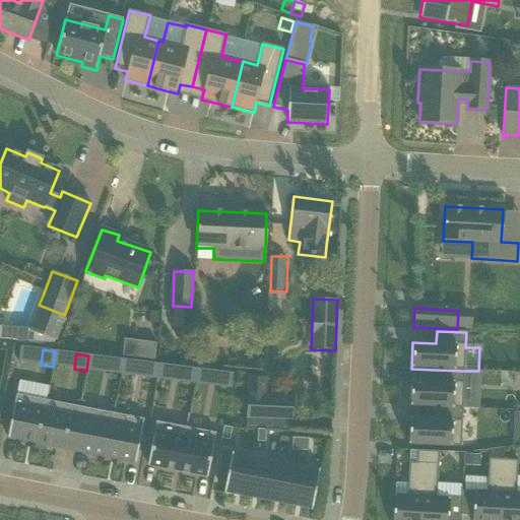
[(111,358),(109,374),(121,375),(123,360),(111,358)]
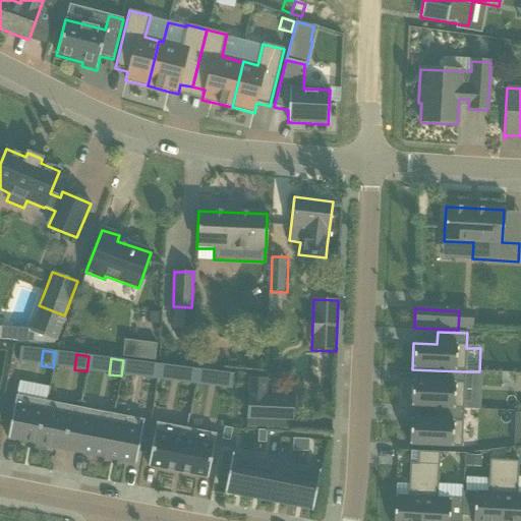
[(146,363),(143,379),(156,381),(158,364),(146,363)]
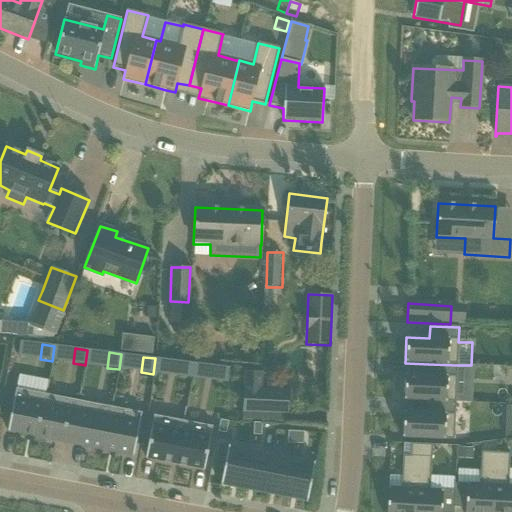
[(181,361),(180,375),(191,376),(193,363),(181,361)]
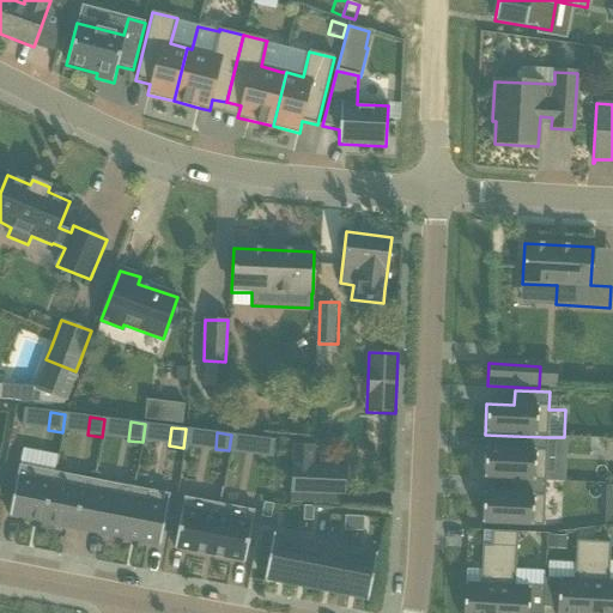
[(485,448),(483,479),(511,480),(545,481),(547,437),(513,436),(513,449),(485,448)]
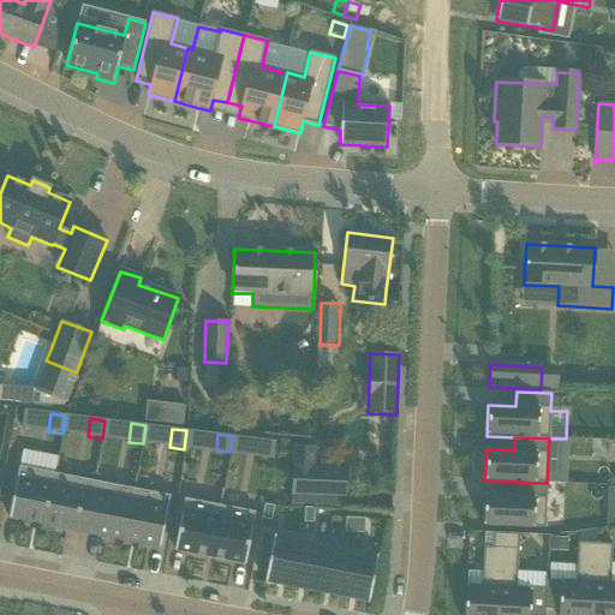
[(261,440),(258,457),(273,458),(275,441),(261,440)]
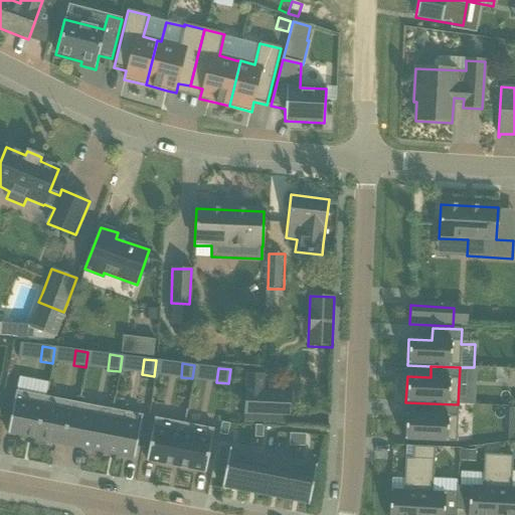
[(247,418),(292,420),(293,396),(267,395),(267,379),(248,378),(247,418)]
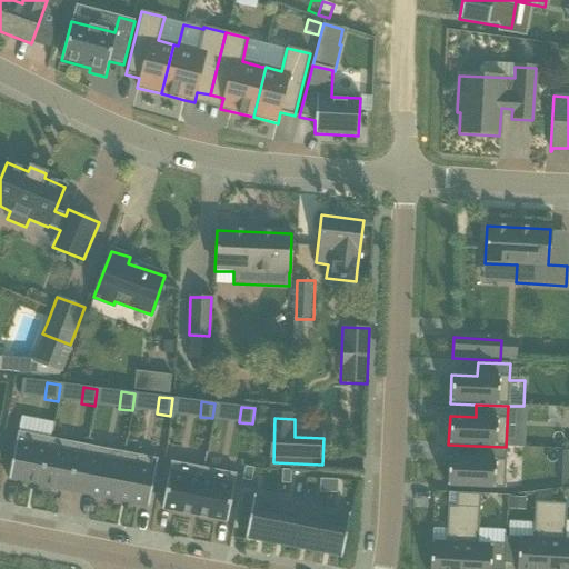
[(18,432),(8,480),(41,487),(51,439),(18,432)]
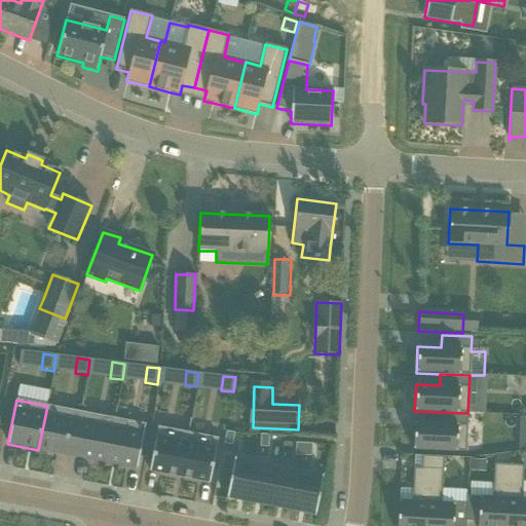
[(70,439),(75,440),(81,412),(47,406),(38,450),(67,455),(70,439)]
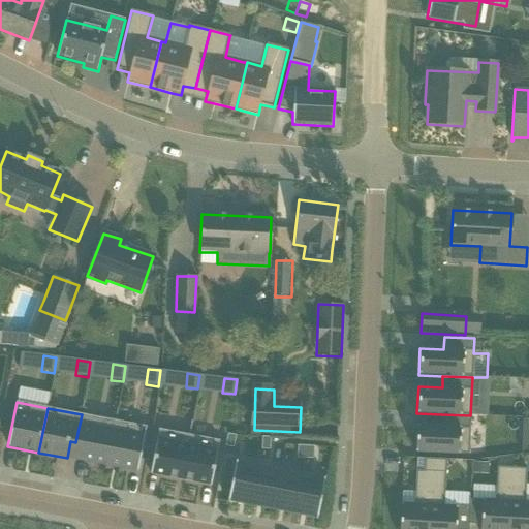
[(116,421),(82,414),(75,442),(82,443),(79,460),(106,466),(116,421)]
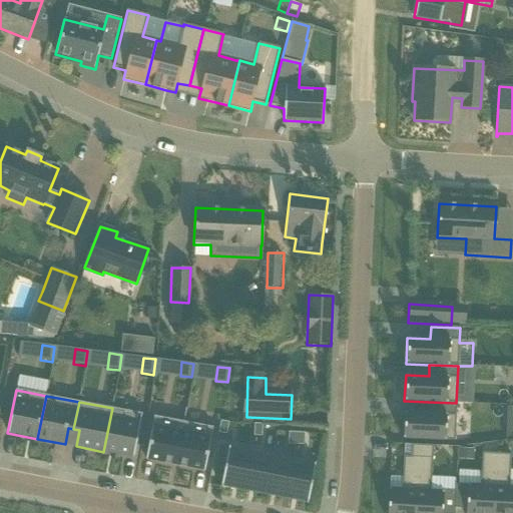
[(404,413),(403,439),(445,441),(455,441),(456,403),(428,402),(427,414),(404,413)]
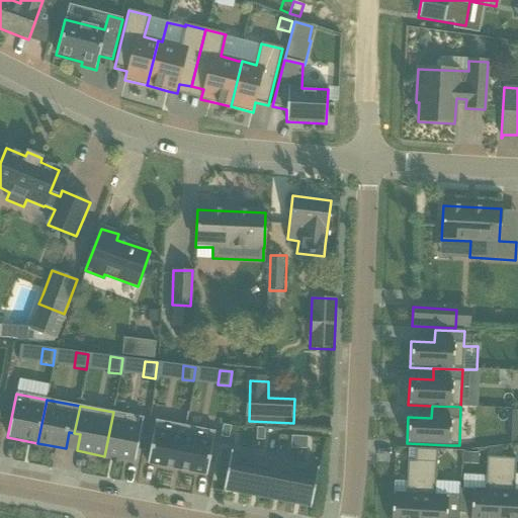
[(113,412),(104,456),(135,461),(144,418),(113,412)]
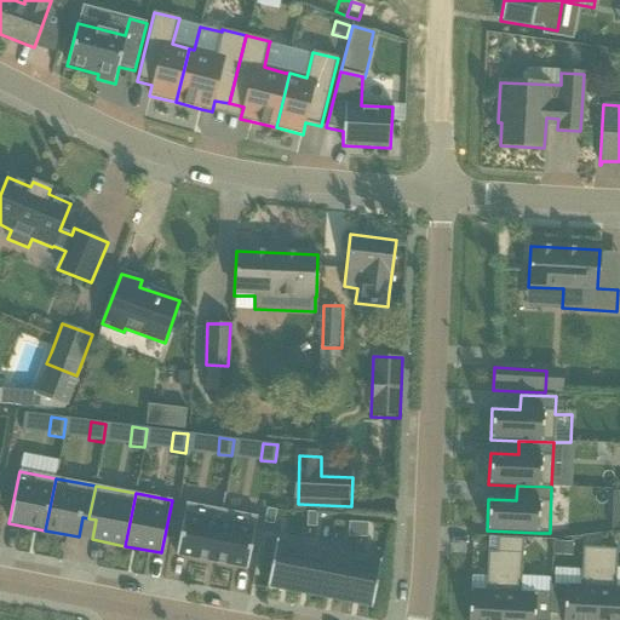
[(212,562),(222,510),(185,503),(176,555),(212,562)]
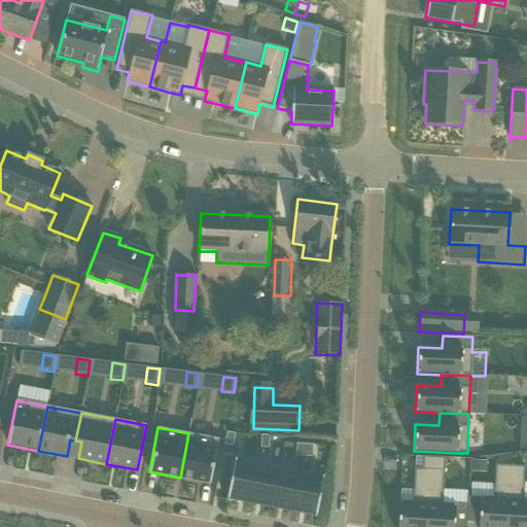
[(218,440),(188,433),(180,478),(210,484),(218,440)]
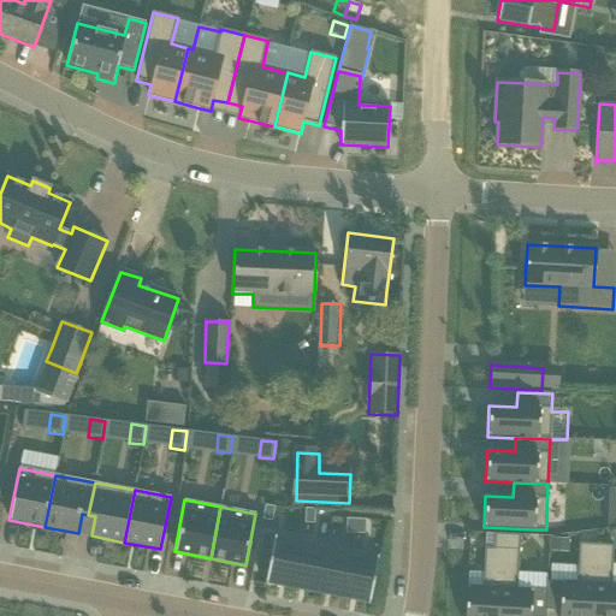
[(266,507),(264,519),(271,521),(274,508),(266,507)]
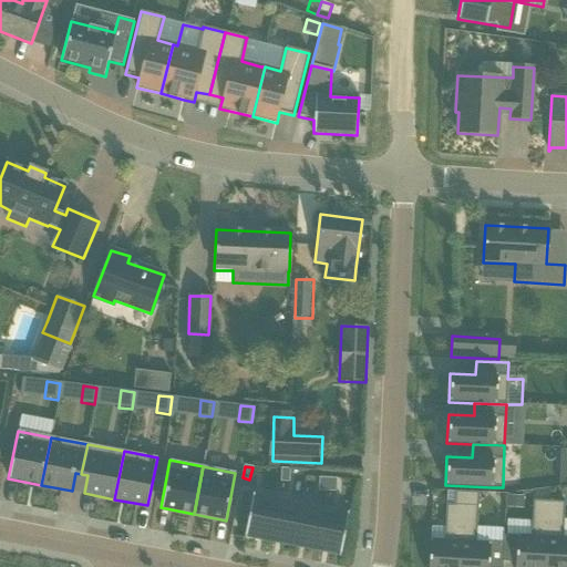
[(289,483),(289,476),(290,468),(280,468),(280,482),(289,483)]
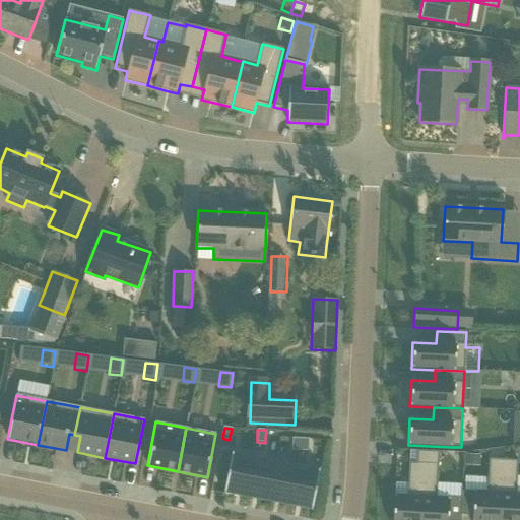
[(293,439),(291,451),(300,452),(301,440),(293,439)]
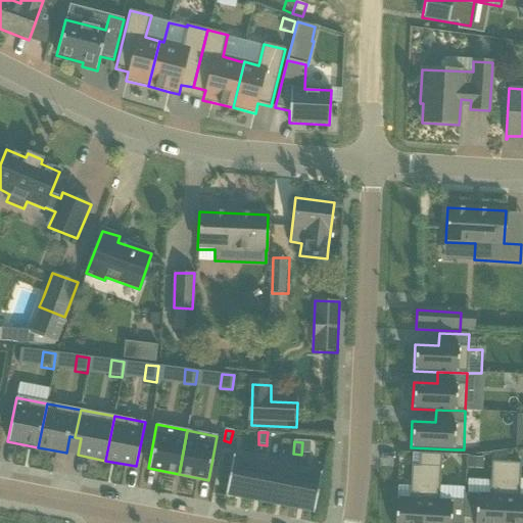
[(302,442),(301,455),(310,455),(311,442),(302,442)]
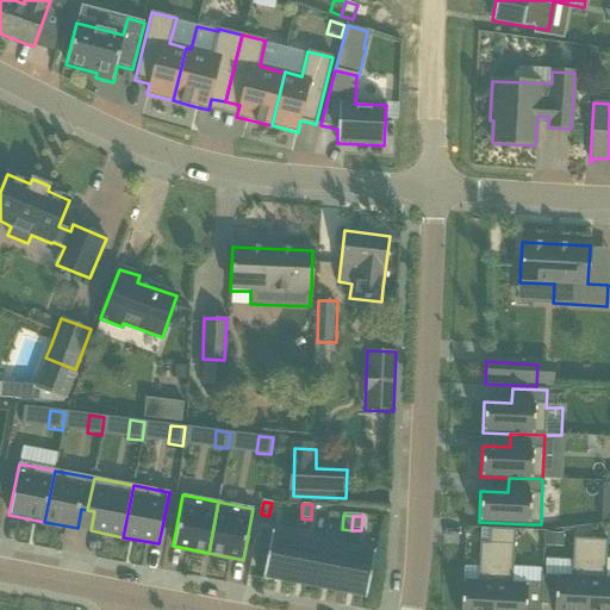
[(490,529),(489,543),(497,545),(514,546),(515,530),(490,529)]
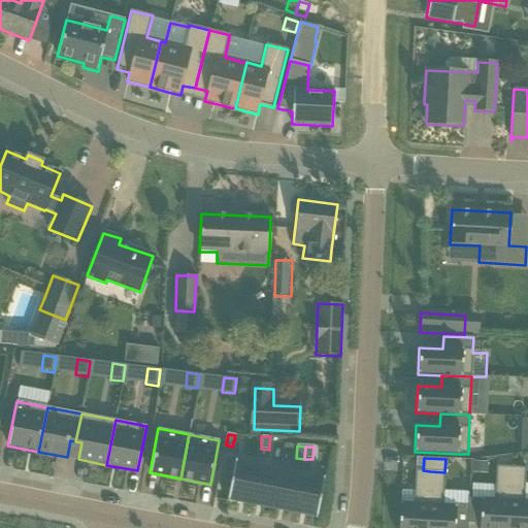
[(235,460),(227,501),(229,501),(250,505),(251,503),(258,467),(258,464),(237,460),(235,460)]
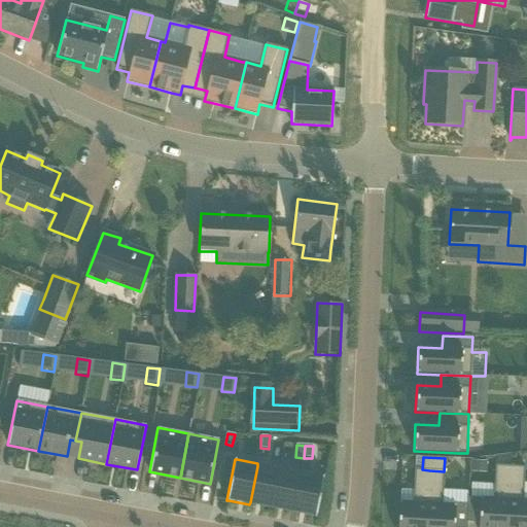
[(250,502),(249,504),(272,508),(272,506),(279,470),(279,467),(257,463),(257,466),(250,502)]
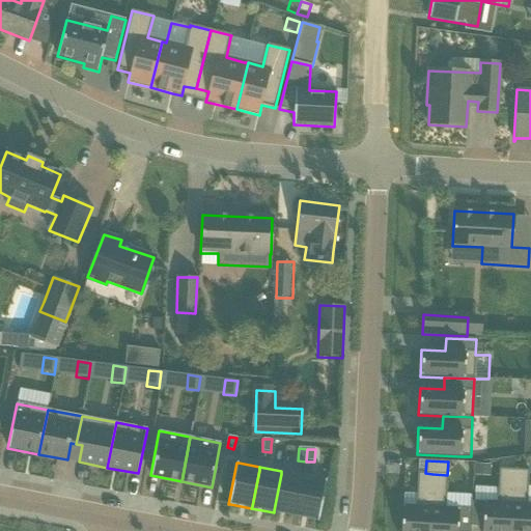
[(471,510),(470,527),(482,527),(481,530),(510,530),(514,470),(499,469),(498,488),(497,503),(474,501),(472,501),(471,510)]
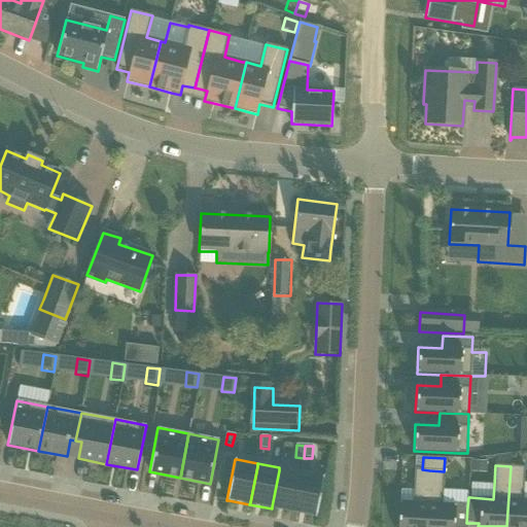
[(511,466),(506,526),(526,526),(526,500),(523,500),(525,467),(511,466)]
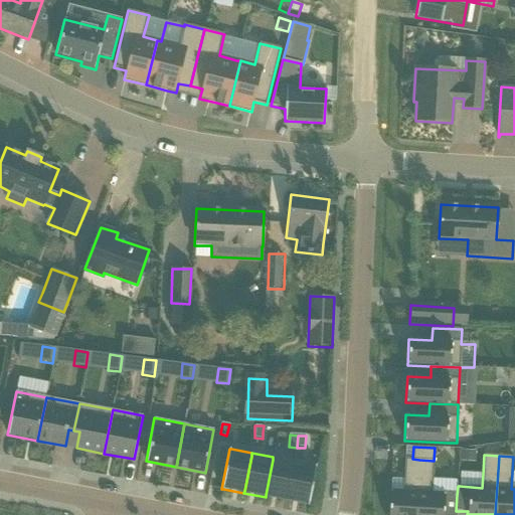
[(266,495),(266,497),(287,501),(287,499),(294,464),(295,461),(273,457),(273,460),(266,495)]
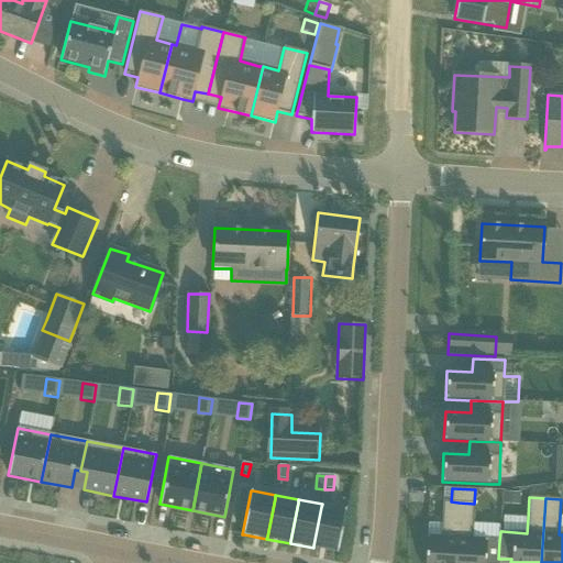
[(427,537),(424,562),(455,562),(459,503),(451,501),(443,501),(441,538),(427,537)]
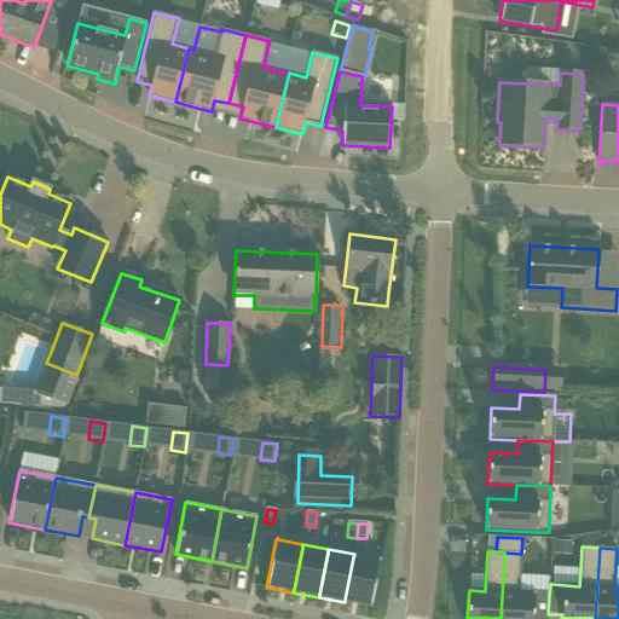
[(504,553),(501,618),(547,618),(548,614),(549,595),(550,584),(550,577),(520,576),(521,554),(504,553)]
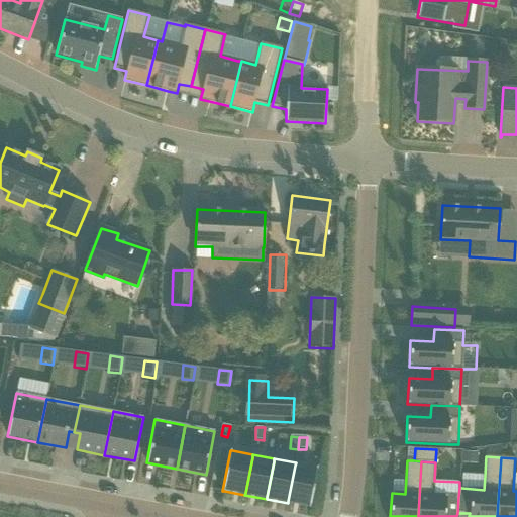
[(288,501),(288,503),(308,507),(310,508),(318,467),(316,467),(296,462),(295,466),(288,501)]
